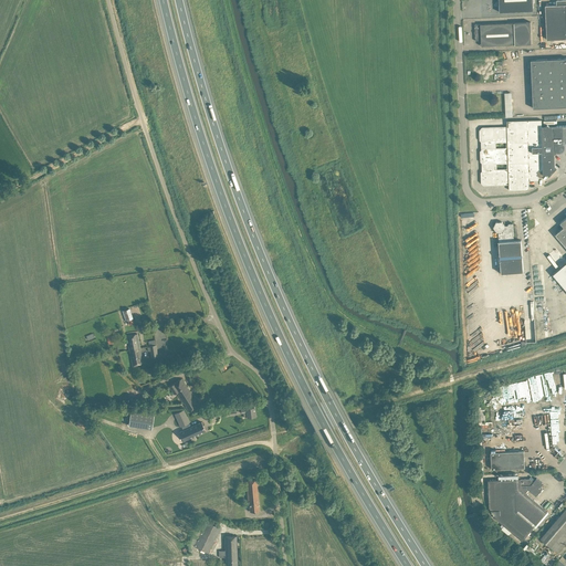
[(505,12),(533,10),(532,0),(499,0),(500,12),(505,12)]
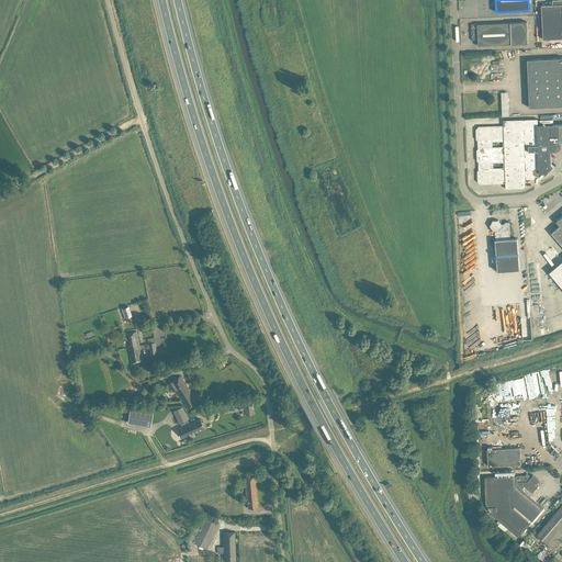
[(561,0),(552,0),(553,4),(541,6),(543,40),(561,37),(561,0)]
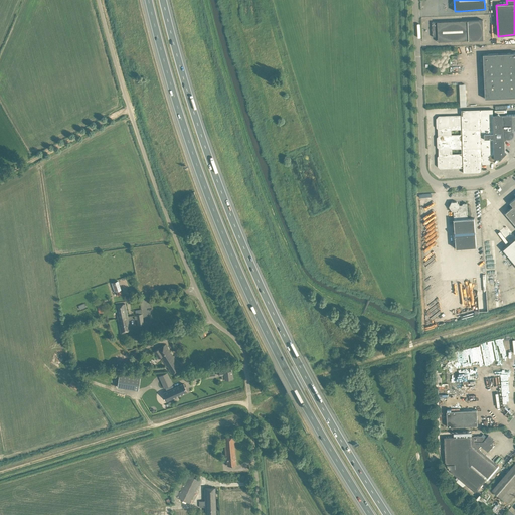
[(443,41),(469,40),(484,39),(483,20),(468,20),(433,22),(433,37),(438,36),(438,42),(443,41)]
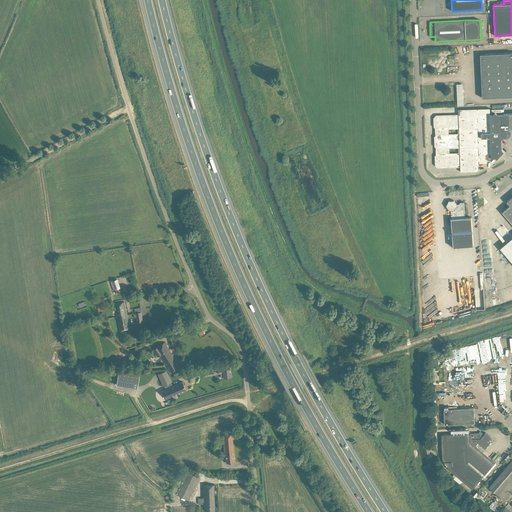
[(511,52),(480,54),(482,93),(482,98),(511,96),(511,52)]
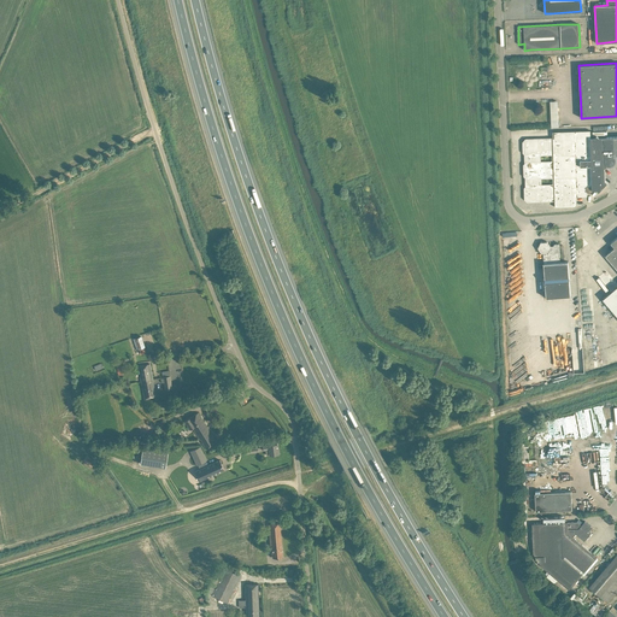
[(539,139),(538,137),(532,139),(530,140),(526,140),(524,141),(524,145),(523,146),(523,148),(524,150),(524,153),(526,154),(527,163),(524,164),(524,168),(523,169),(523,172),(526,174),(526,176),(527,177),(527,186),(526,188),(526,191),(524,192),(524,195),(526,197),(526,199),(528,200),(532,200),(533,201),(538,201),(539,200),(553,200),(554,201),(556,207),(577,206),(576,197),(587,197),(587,187),(592,187),(592,189),(597,189),(599,192),(607,182),(605,180),(605,168),(607,164),(609,165),(611,164),(612,164),(613,163),(615,162),(615,160),(615,158),(615,157),(616,154),(616,153),(616,136),(609,136),(599,137),(597,135),(595,137),(591,137),(591,130),(553,131),(553,137),(552,139),(539,139)]
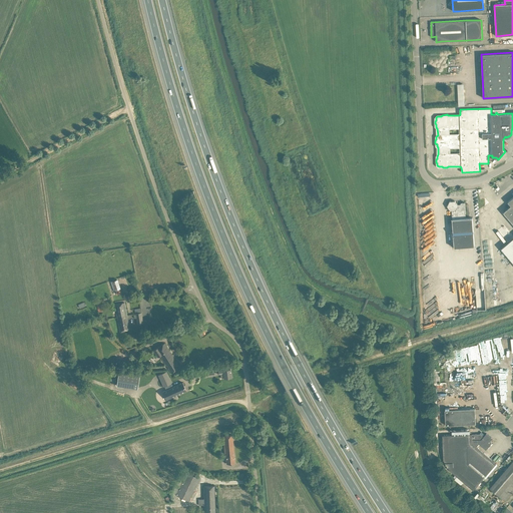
[(512,222),(512,237),(501,248),(512,262),(512,196),(508,201),(511,205),(504,212),(507,215),(512,222)]
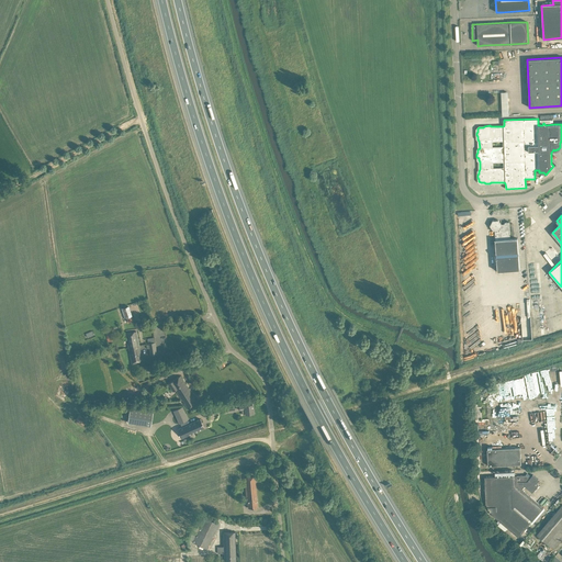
[(520,269),(518,244),(517,238),(510,238),(509,222),(505,222),(504,225),(502,225),(498,220),(493,221),(490,226),(493,231),(495,231),(497,271),(520,269)]
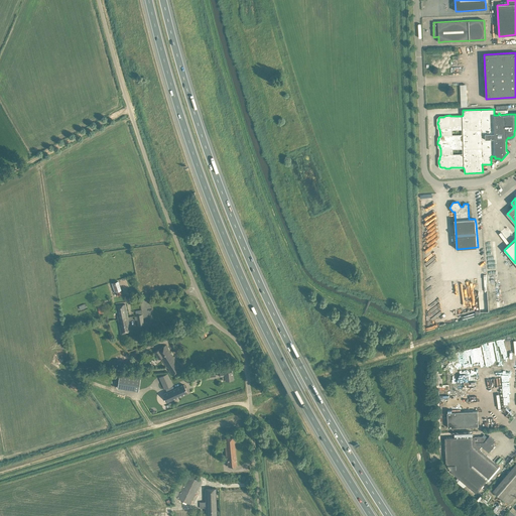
[(422,239),(430,239),(429,236),(437,236),(437,229),(422,230),(422,239)]
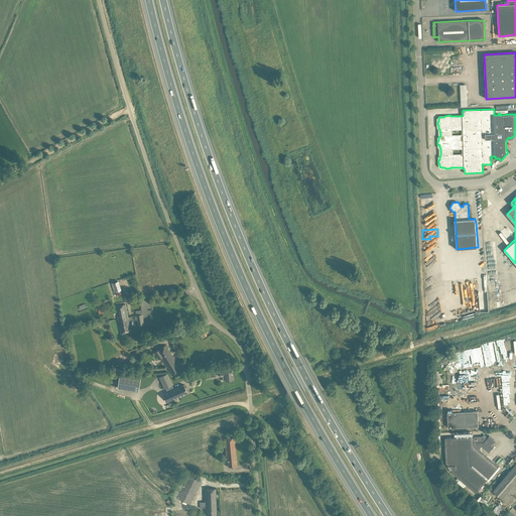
[(121,289),(118,280),(111,283),(114,292),(116,291),(117,296),(122,294),(121,289)]
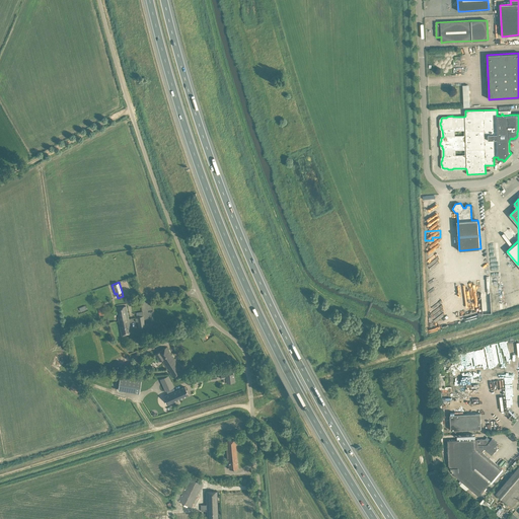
[(119,321),(129,319),(126,306),(117,307),(119,321)]
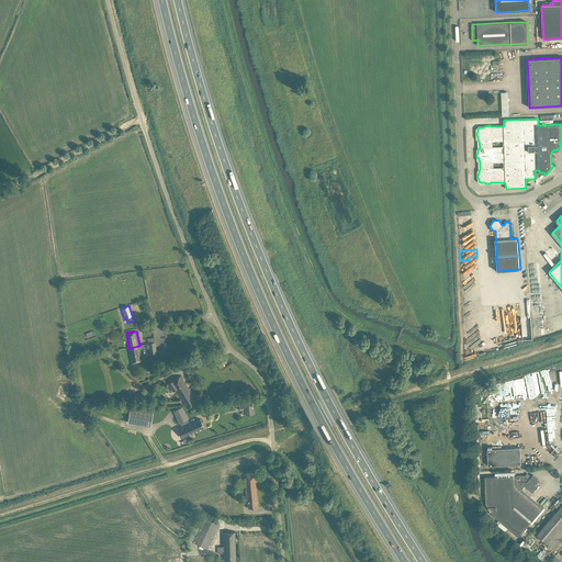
[(148,344),(146,345),(147,348),(149,348),(150,355),(157,353),(155,343),(148,343),(148,344)]
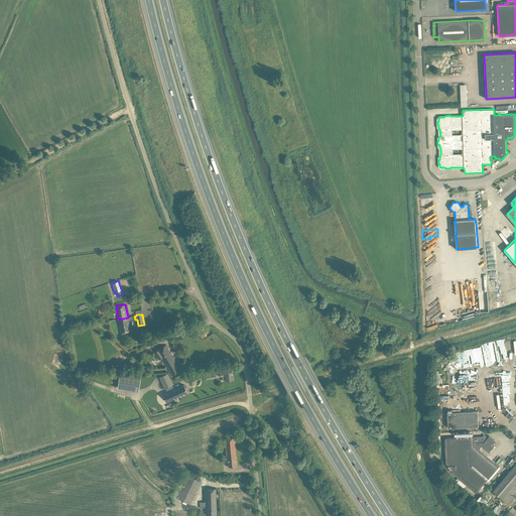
[(130,331),(129,321),(128,317),(118,319),(121,336),(126,335),(125,332),(130,331)]
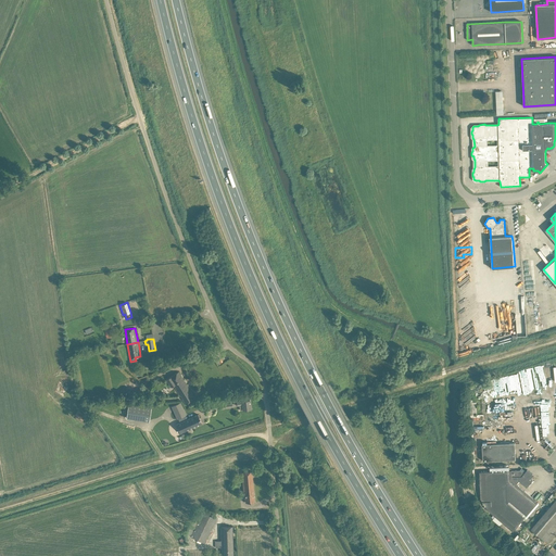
[(162,370),(165,369),(184,363),(181,355),(155,365),(158,371),(162,370)]
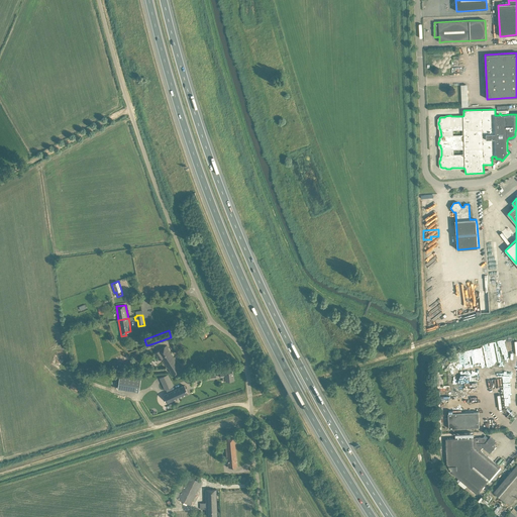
[(483,357),(484,376),(505,374),(504,369),(514,368),(514,360),(516,359),(516,356),(516,355),(516,348),(516,340),(513,340),(513,338),(481,341),(482,354),(484,354),(484,357),(483,357)]
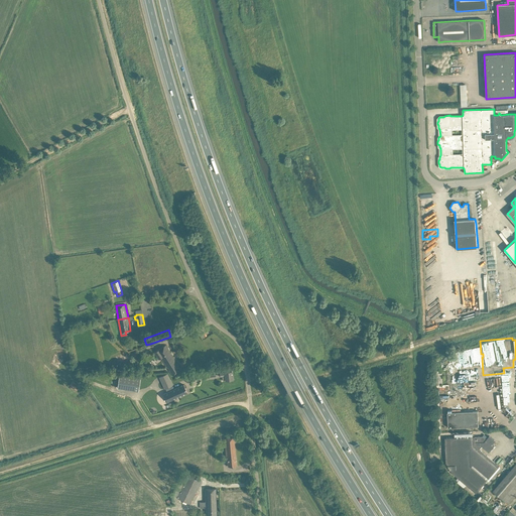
[(169,370),(172,375),(181,370),(165,345),(154,352),(159,359),(161,358),(167,367),(168,366),(170,369),(169,370)]
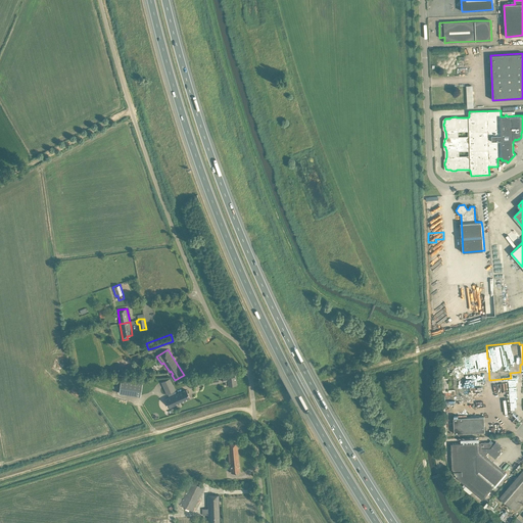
[(134,363),(129,367),(132,373),(138,369),(134,363)]
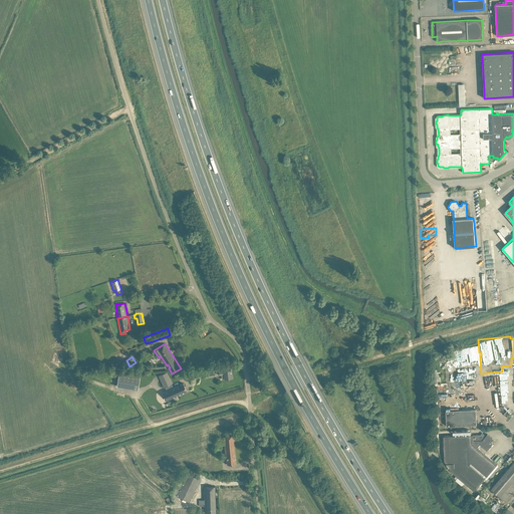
[(224,370),(219,371),(219,374),(221,374),(222,378),(225,378),(232,377),(231,369),(224,370)]
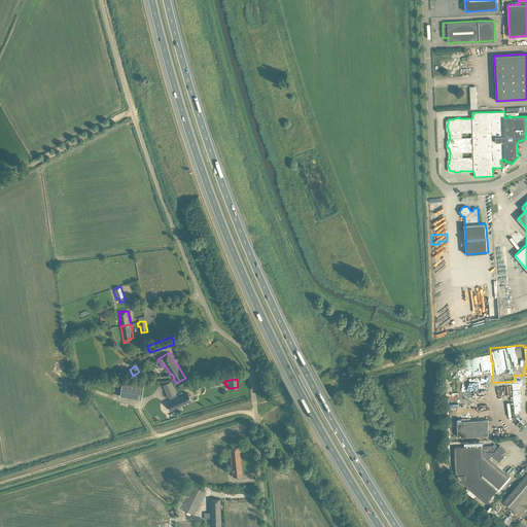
[(168,396),(176,393),(171,381),(163,385),(168,396)]
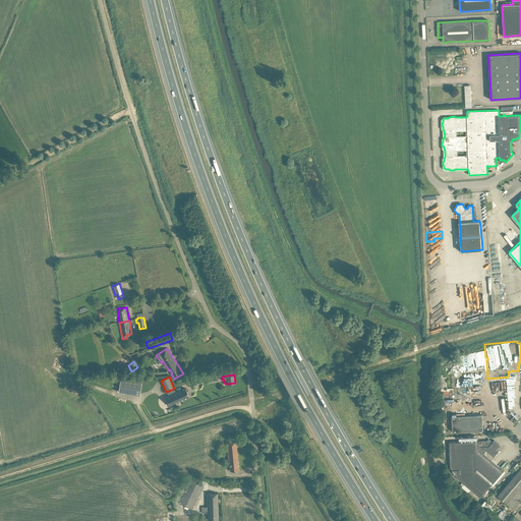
[(119,392),(139,395),(142,382),(121,379),(119,392)]
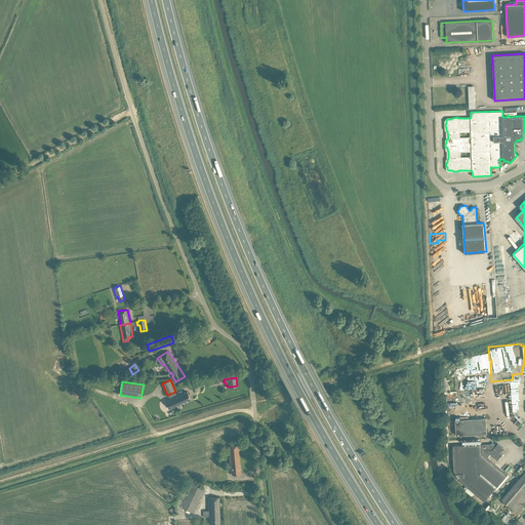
[(79,398),(82,394),(75,388),(71,392),(79,398)]
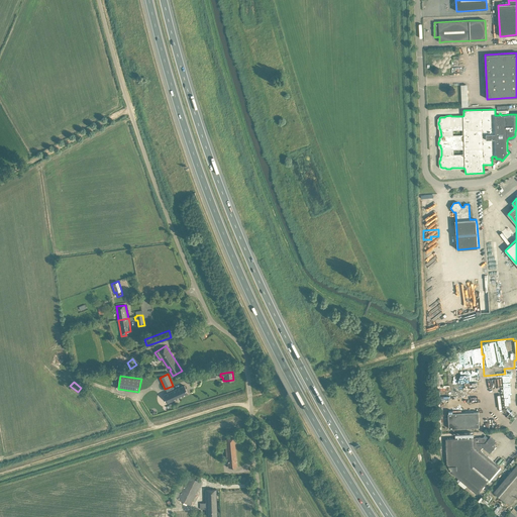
[(184,385),(164,394),(168,403),(188,393),(184,385)]
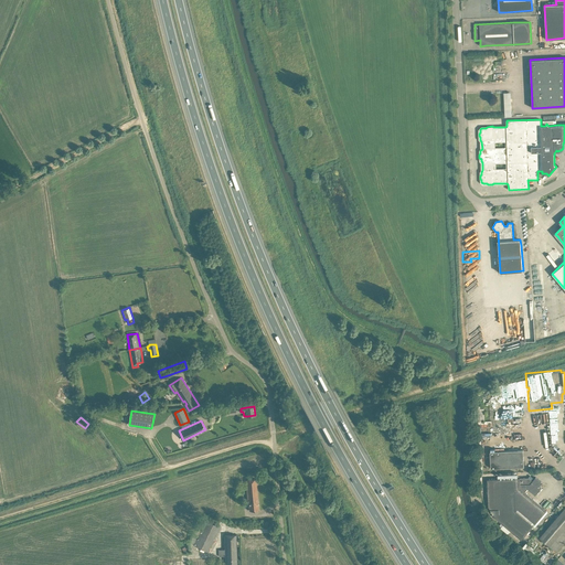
[(491,468),(524,467),(523,450),(490,451),(491,468)]
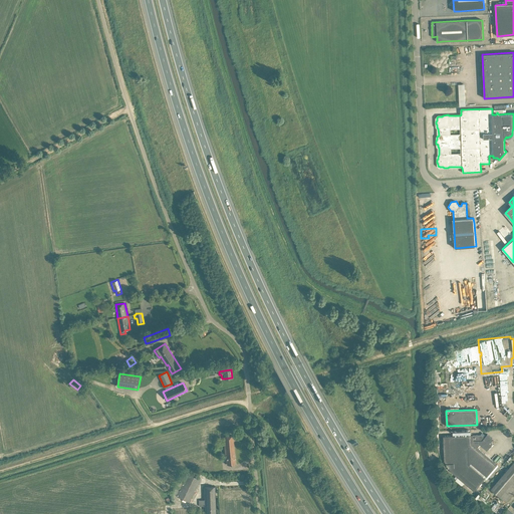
[(493,444),(491,442),(493,439),(488,434),(485,438),(481,435),(444,436),(444,452),(443,452),(443,455),(445,455),(445,461),(451,471),(475,491),(497,464),(477,447),(480,444),(487,451),(493,444)]
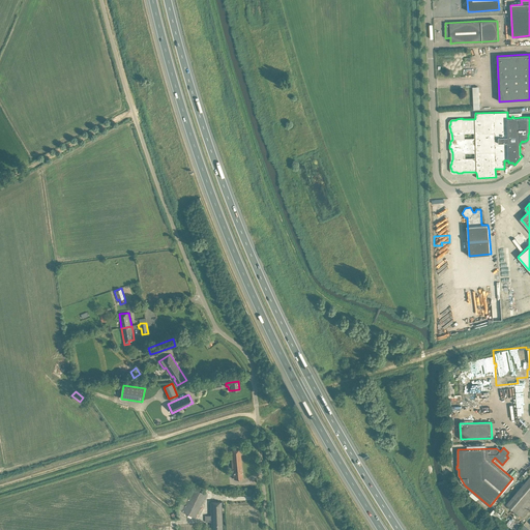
[(242,478),(240,449),(232,450),(232,459),(233,471),(234,479),(242,478)]
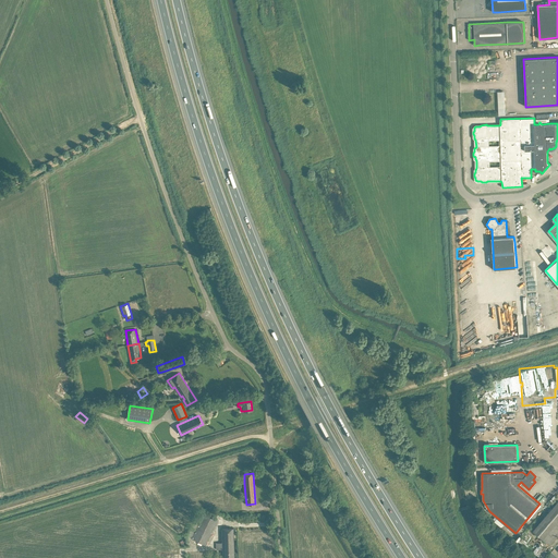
[(557,501),(534,531),(550,545),(557,535),(557,501)]
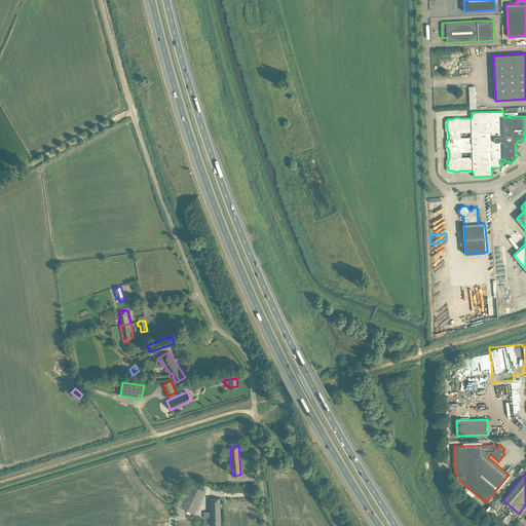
[(191,486),(180,508),(193,514),(204,491),(192,484),(191,486)]
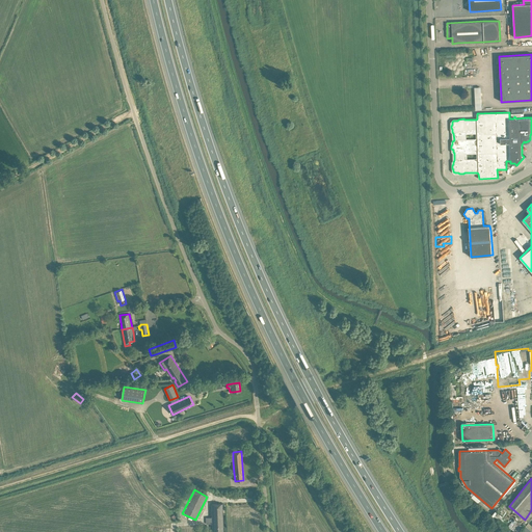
[(222,531),(222,503),(212,504),(212,517),(206,517),(206,524),(212,523),(212,531),(222,531)]
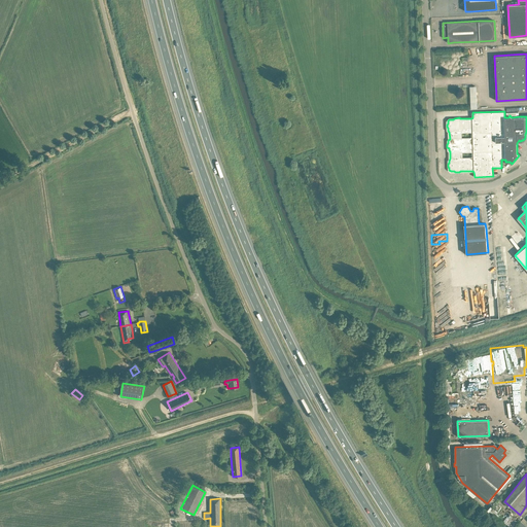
[(510,514),(503,521),(510,526),(514,526),(519,522),(510,514)]
